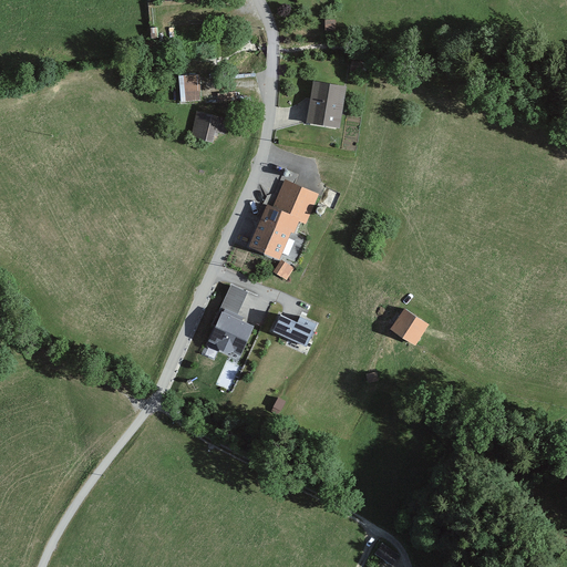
[(199,73),(179,74),(181,101),(200,100),(199,73)]
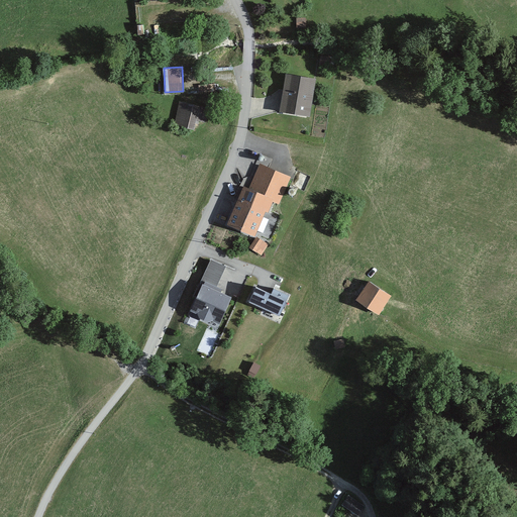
[(307,118),(313,79),(284,74),(277,113),(307,118)]
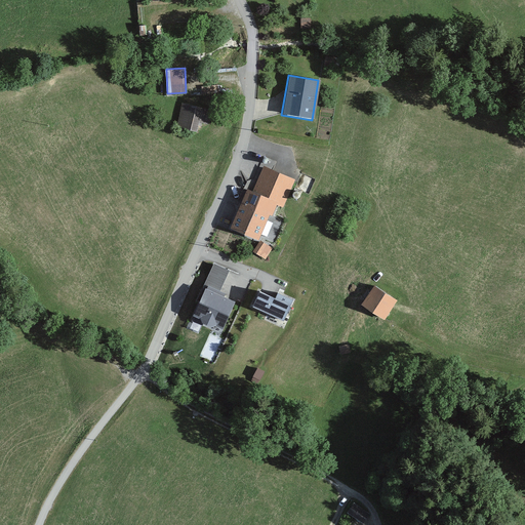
[(208,123),(211,108),(182,102),(176,126),(197,130),(199,122),(208,123)]
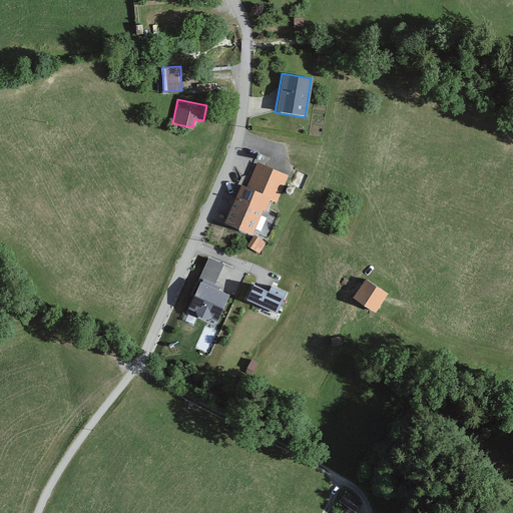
[(277,194),(285,173),(253,160),(245,182),(277,194)]
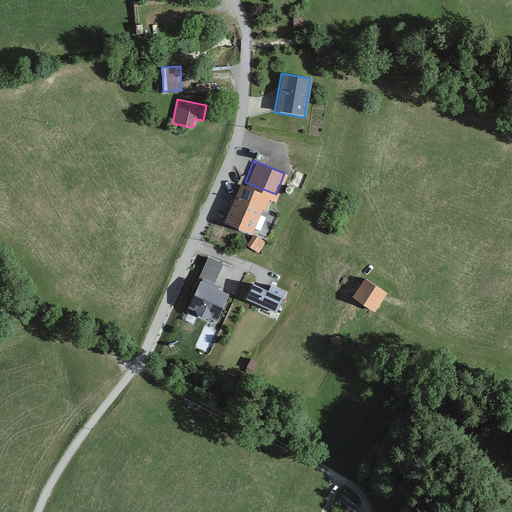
[(249,234),(266,197),(238,185),(221,221),(249,234)]
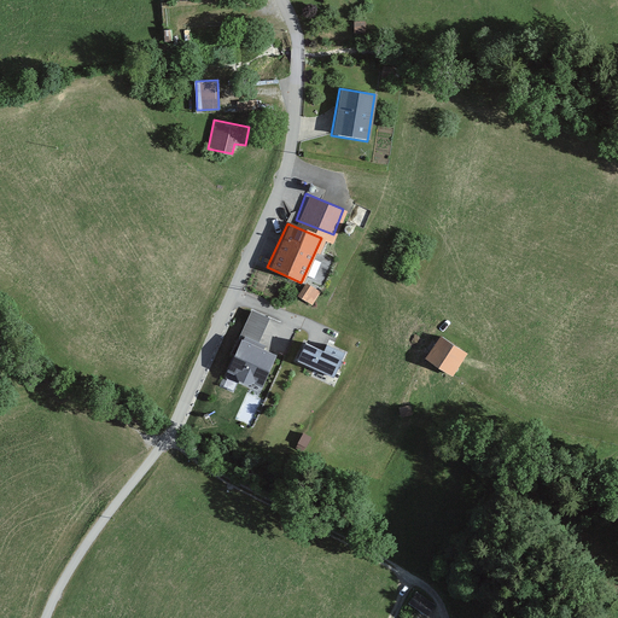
[(299,295),(313,303),(321,289),(307,281),(299,295)]
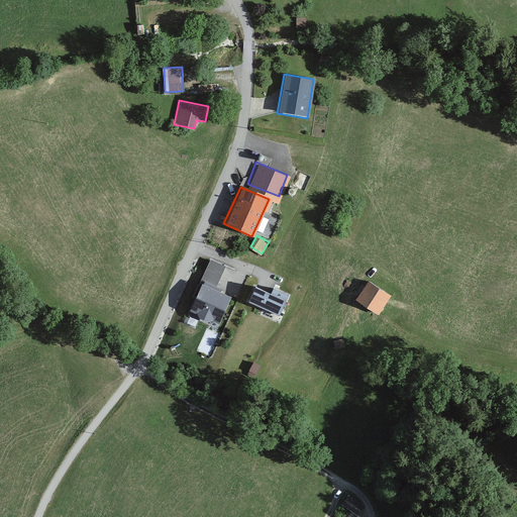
[(199,286),(201,287),(214,293),(226,267),(211,260),(199,286)]
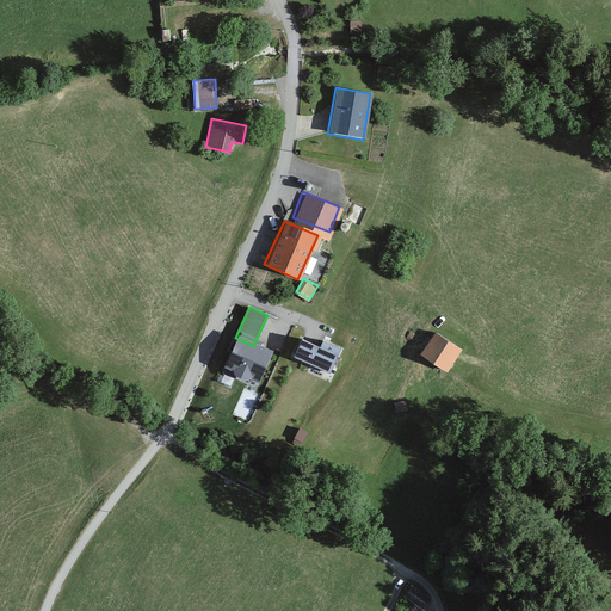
[(464,352),(434,332),(419,353),(449,374),(464,352)]
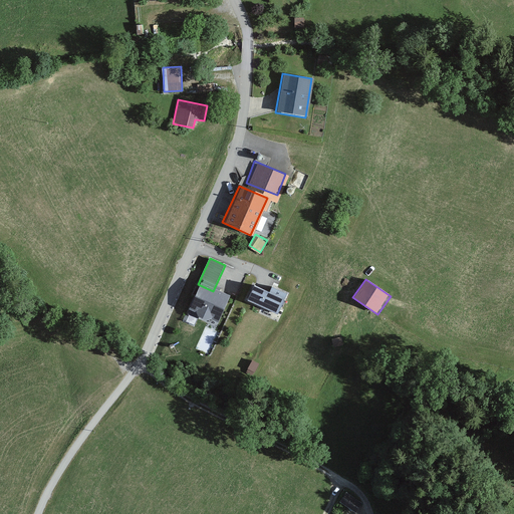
[(285,299),(252,283),(246,296),(279,312),(285,299)]
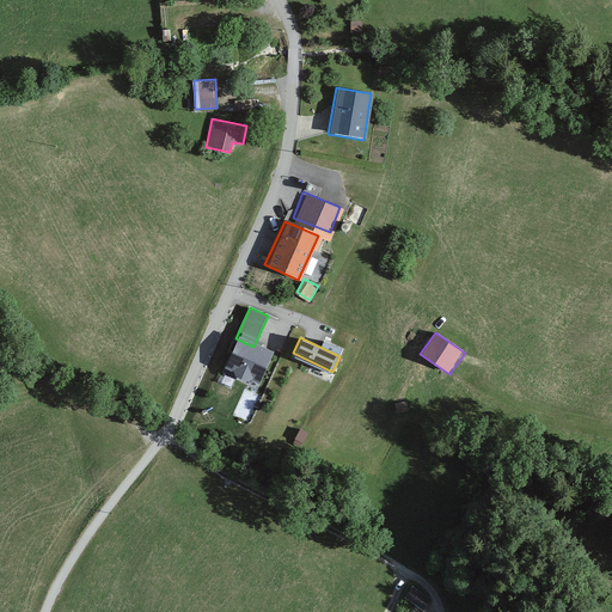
[(254,347),(238,340),(224,375),(256,390),(271,353),(254,347)]
